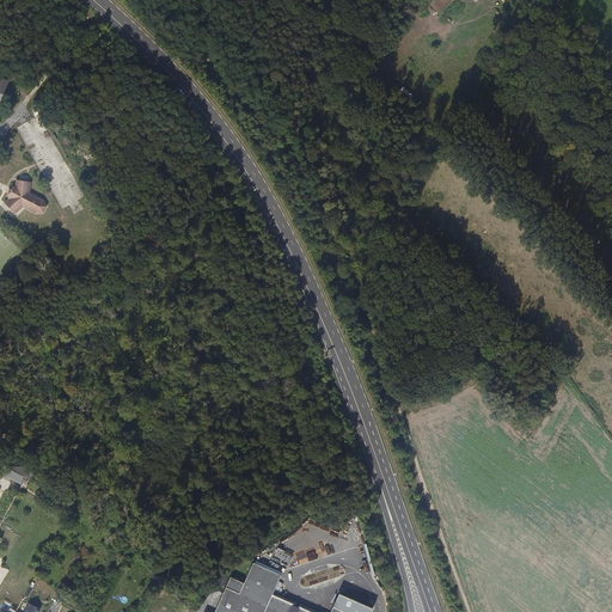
[(22,206),(24,207),(37,214),(44,213),(48,207),(43,200),(30,193),(31,182),(16,179),(16,185),(12,187),(11,190),(7,196),(8,199),(4,204),(13,213),(22,206)]
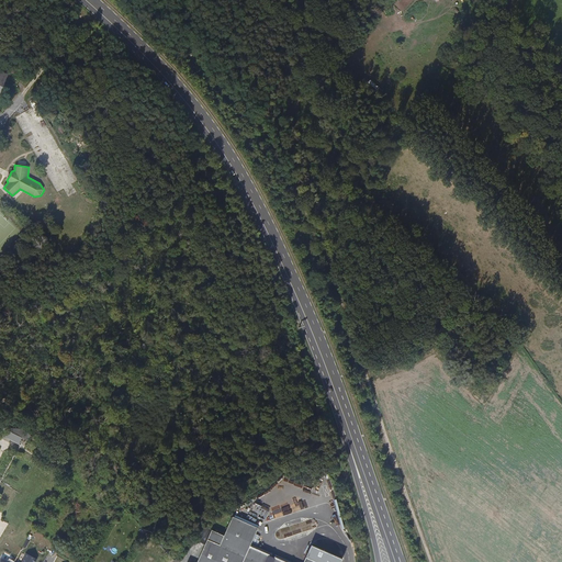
[(14,429),(18,420),(4,419),(2,425),(14,429)]
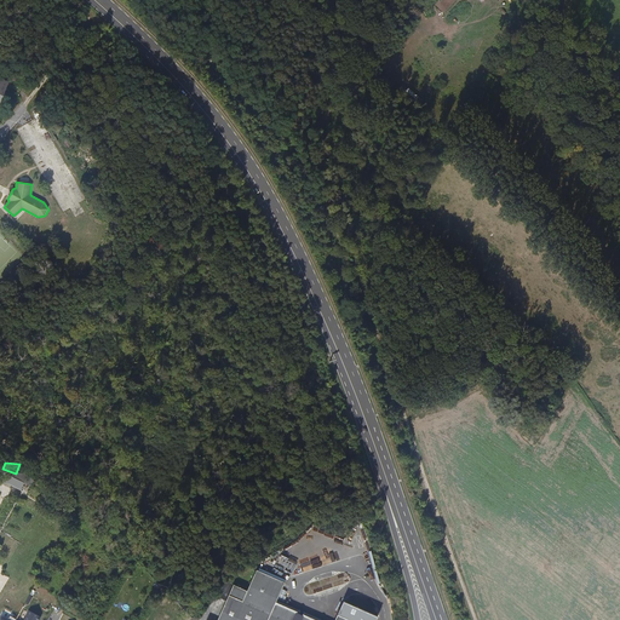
[(21,489),(24,481),(6,474),(3,482),(21,489)]
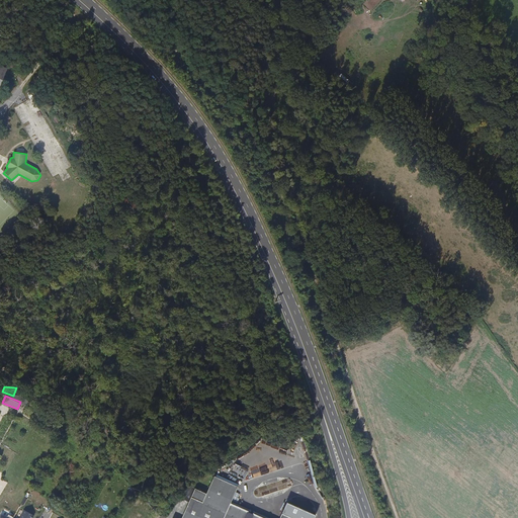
[(289,451),(292,459),(308,454),(305,445),(289,451)]
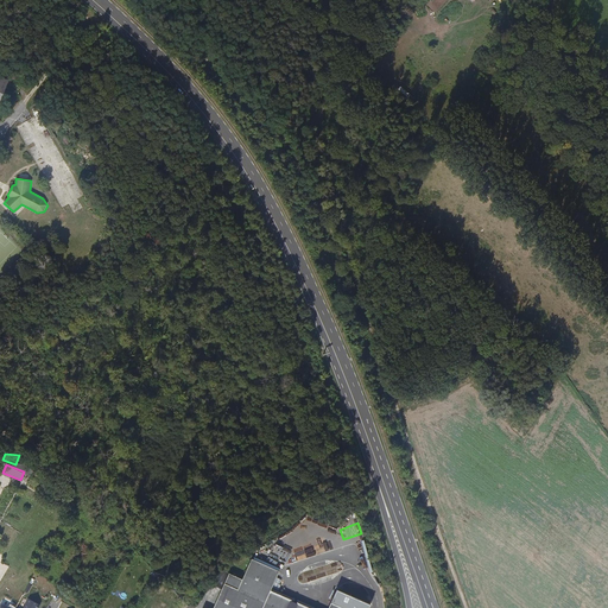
[(353,550),(363,546),(361,538),(350,542),(353,550)]
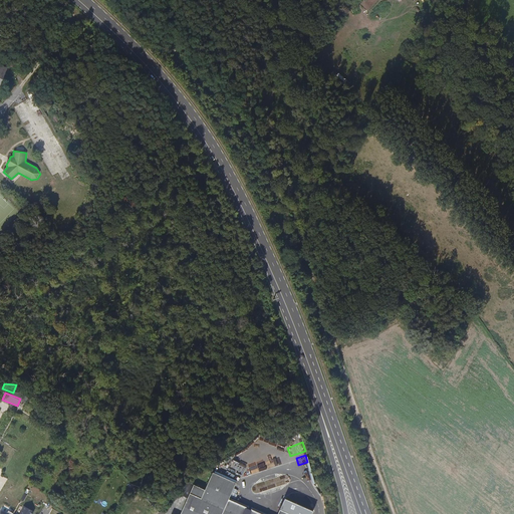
[(237,483),(212,472),(204,489),(193,484),(180,513),(290,513),(279,509),(277,513),(262,513),(229,499),(237,483)]
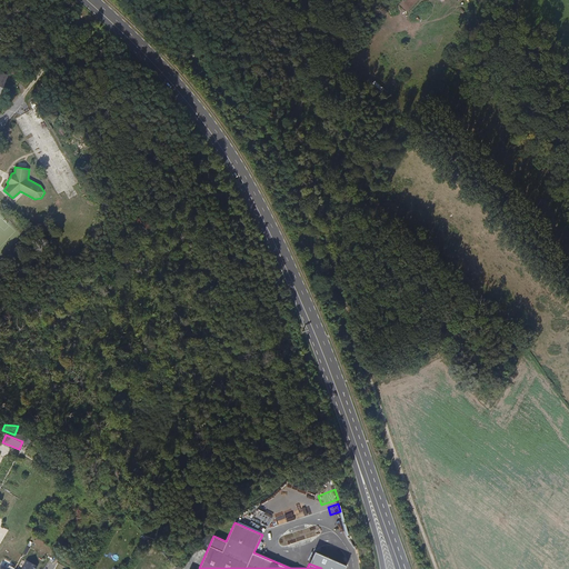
[(315,551),(309,563),(321,568),(345,568),(347,566),(315,551)]
